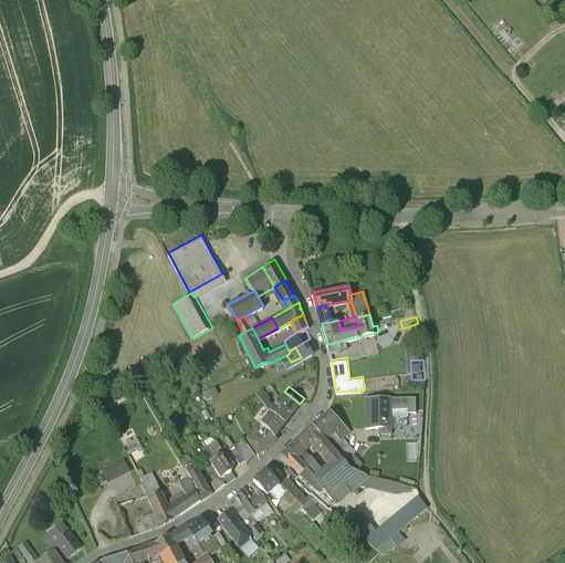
[(270,398),(262,387),(255,392),(265,405),(270,398)]
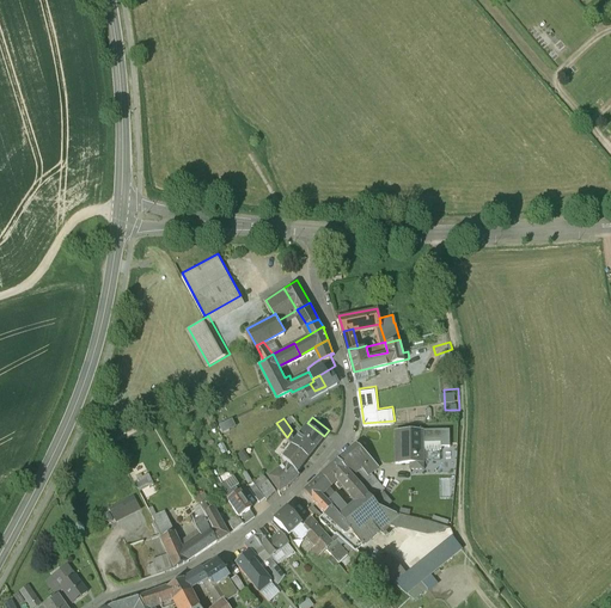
[(324,436),(307,423),(297,437),(294,435),(295,434),(292,430),(287,437),(292,443),(309,456),(324,436)]
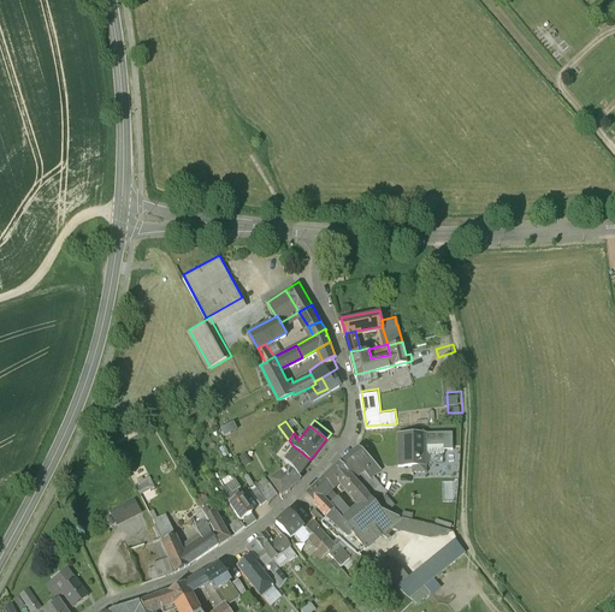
[(426,431),(398,432),(400,462),(427,462),(426,441),(443,441),(444,446),(453,446),(453,431),(426,431)]
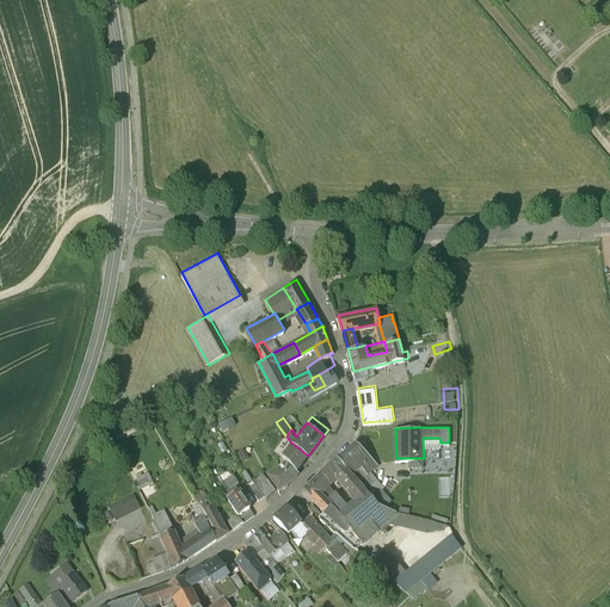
[(356,440),(338,456),(352,472),(358,468),(351,460),(355,457),(363,463),(370,456),(356,440)]
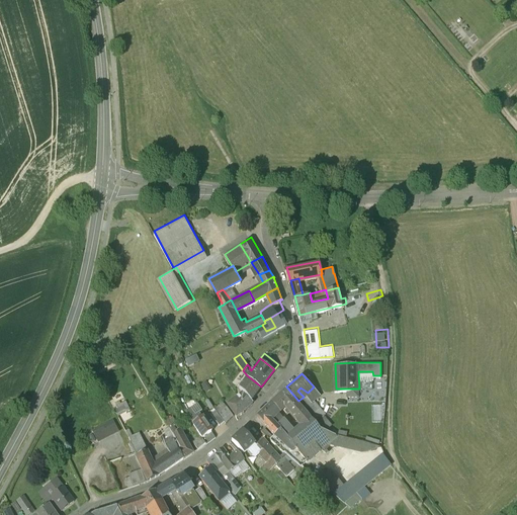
[(252,398),(261,387),(247,375),(240,384),(242,387),(252,398)]
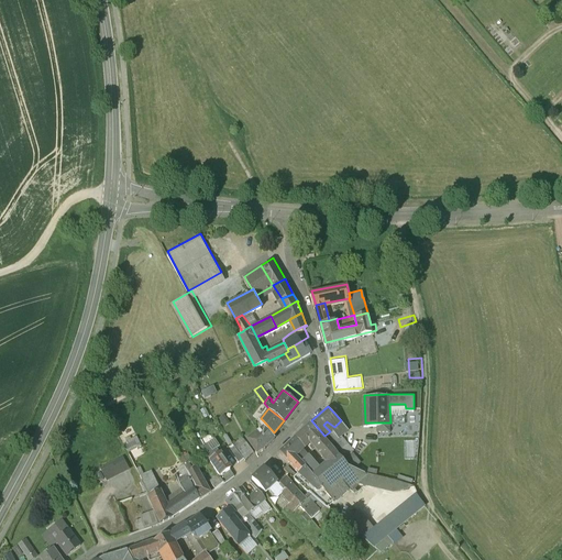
[(263,425),(249,436),(257,450),(265,445),(275,435),(274,432),(263,420),(261,423),(263,425)]
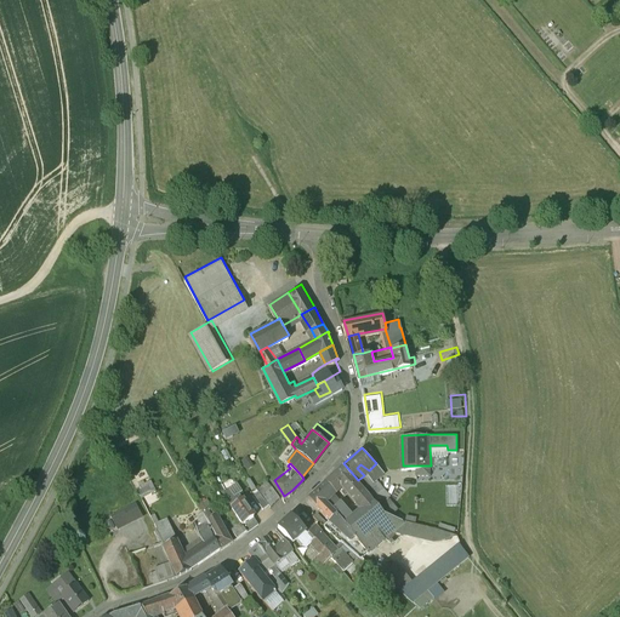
[(358,480),(343,463),(326,480),(334,489),(334,490),(341,483),(353,496),(364,487),(358,480)]
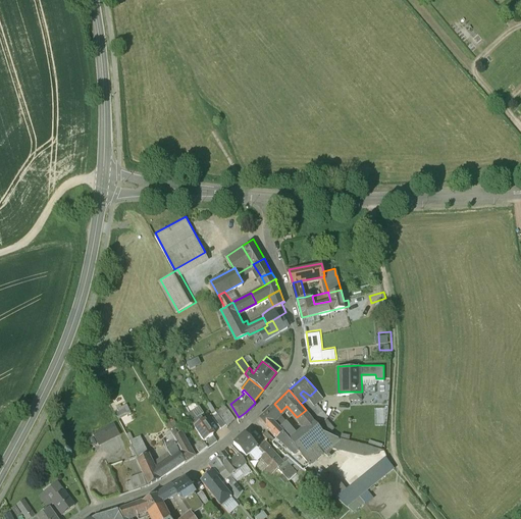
[(316,390),(310,396),(316,400),(322,395),(316,390)]
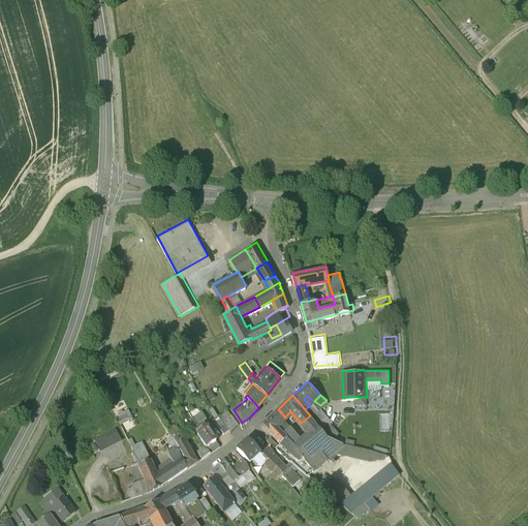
[(119,413),(125,427),(137,422),(131,407),(119,413)]
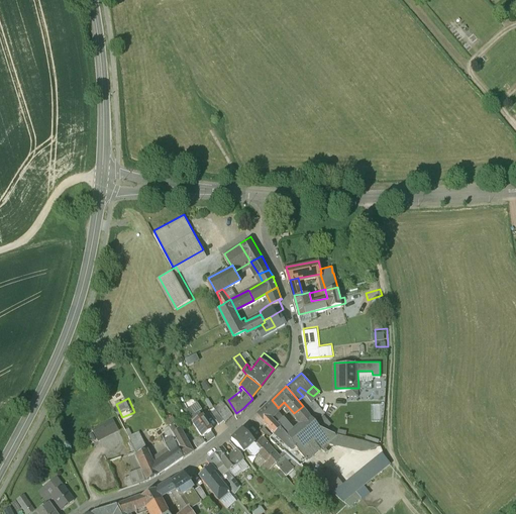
[(308,400),(303,406),(306,409),(316,400),(314,398),(310,401),(308,400)]
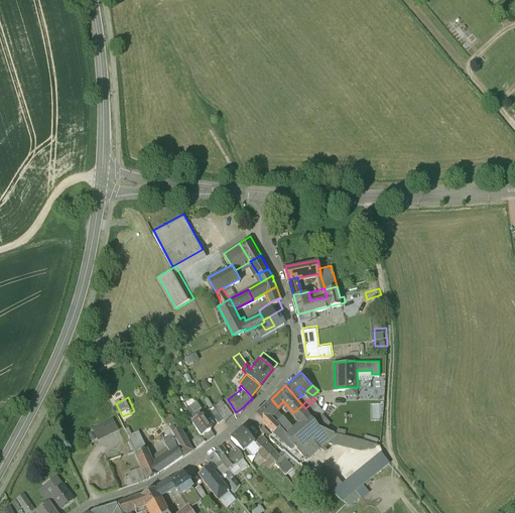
[(271,399),(257,411),(259,414),(254,419),(261,427),(266,422),(274,430),(279,426),(269,414),(277,407),(277,406),(271,399)]
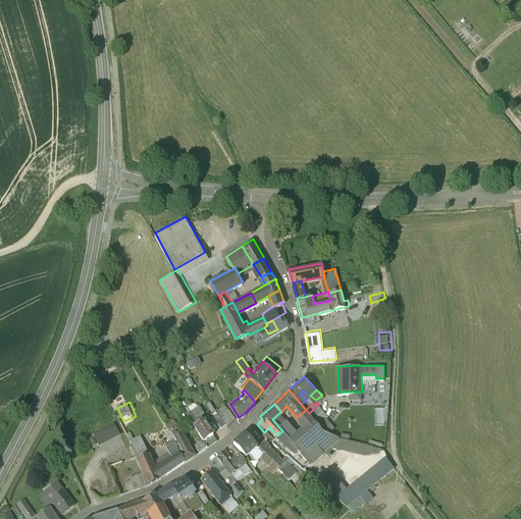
[(227,406),(220,414),(227,423),(236,416),(227,406)]
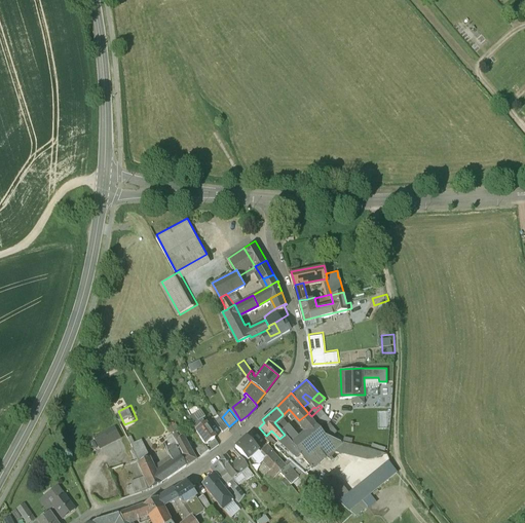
[(200,413),(192,418),(197,428),(207,423),(200,413)]
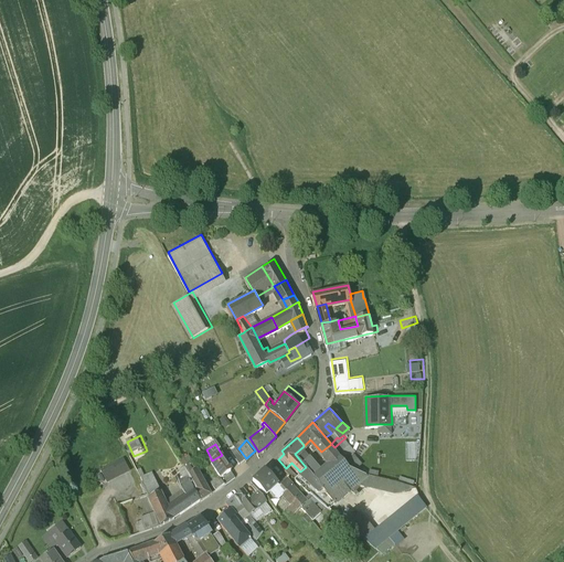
[(334,500),(336,500),(358,481),(359,483),(369,475),(369,473),(350,465),(334,447),(331,444),(321,452),(329,462),(320,469),(310,455),(308,453),(309,452),(304,446),(295,454),(306,467),(300,472),(306,477),(308,479),(309,481),(305,486),(315,496),(323,488),(334,500)]
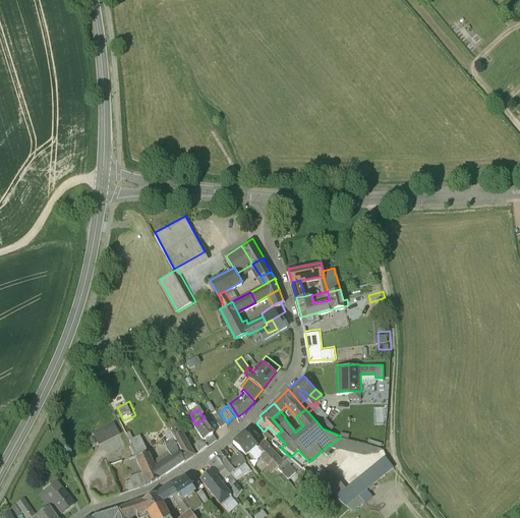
[(195,424),(204,438),(213,432),(212,429),(205,419),(195,424)]
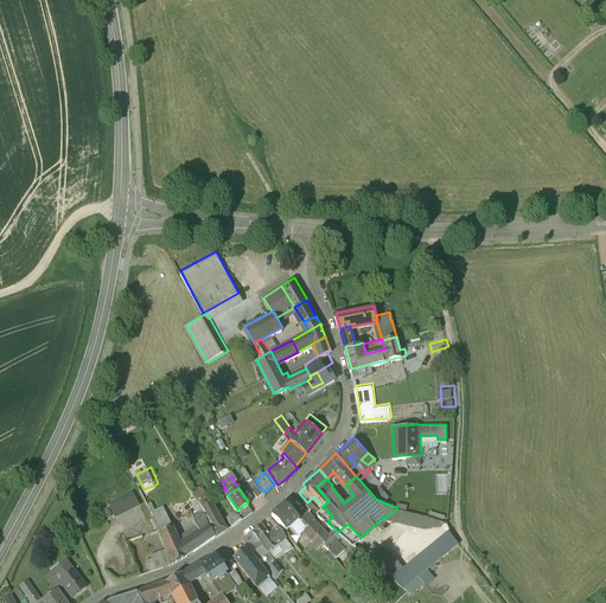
[(116,515),(139,504),(133,491),(110,502),(116,515)]
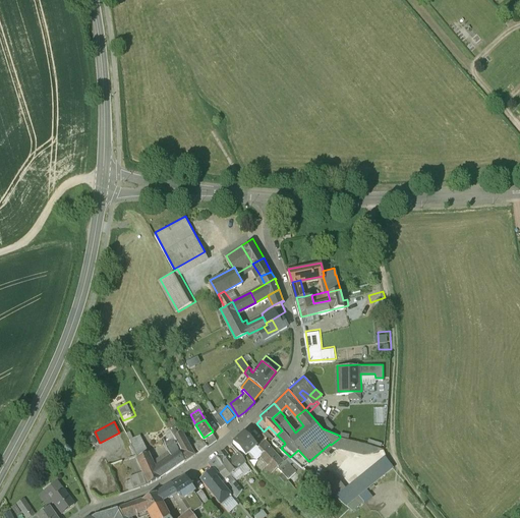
[(217,423),(212,429),(213,432),(204,438),(208,444),(225,430),(217,423)]
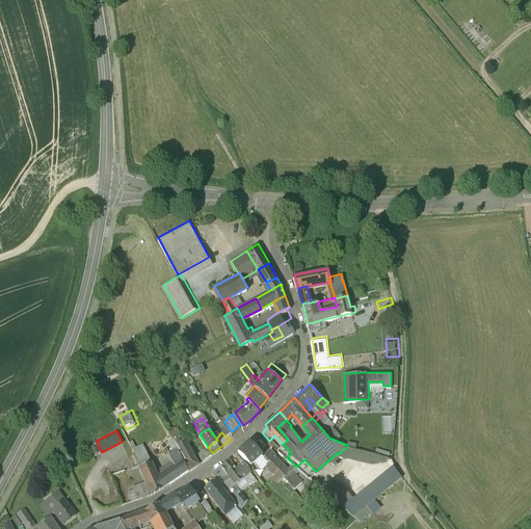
[(197,464),(187,442),(182,434),(175,439),(182,452),(185,458),(183,459),(189,469),(197,464)]
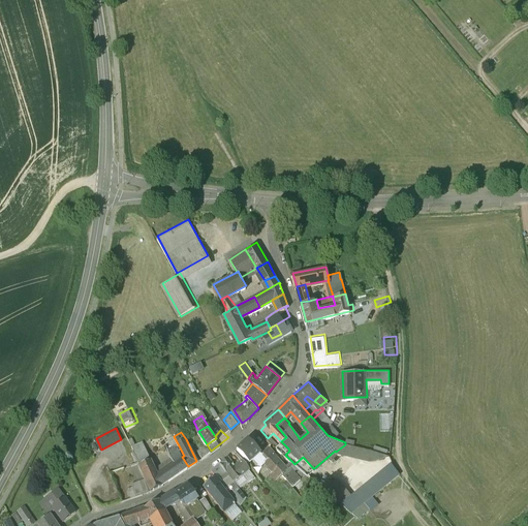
[(248,437),(238,446),(250,460),(253,456),(261,464),(264,461),(268,458),(268,457),(262,452),(248,437)]
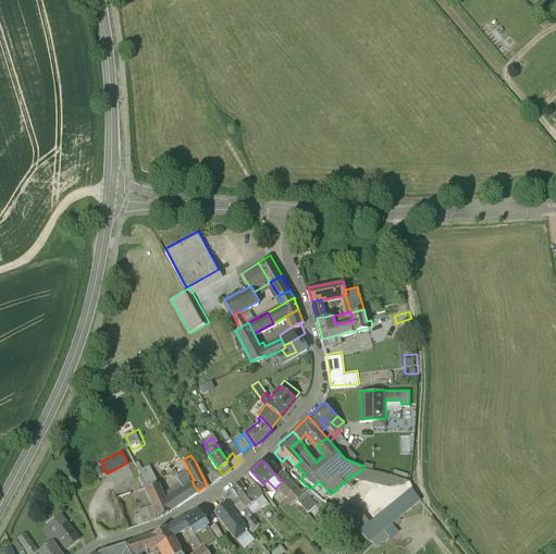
[(410,480),(411,479),(363,466),(363,468),(354,476),(388,485),(410,480)]
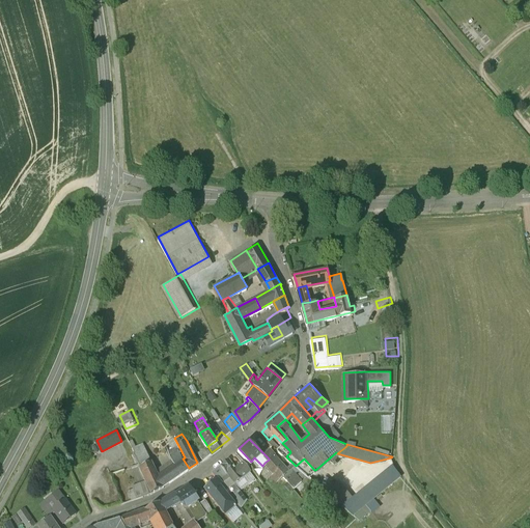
[(207,446),(199,451),(203,459),(212,452),(207,446)]
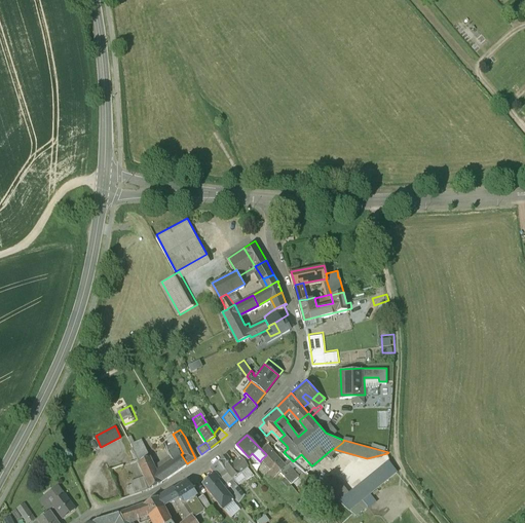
[(299,474),(288,461),(286,463),(267,444),(261,449),(266,454),(267,453),(282,469),(280,470),(292,481),(299,474)]
